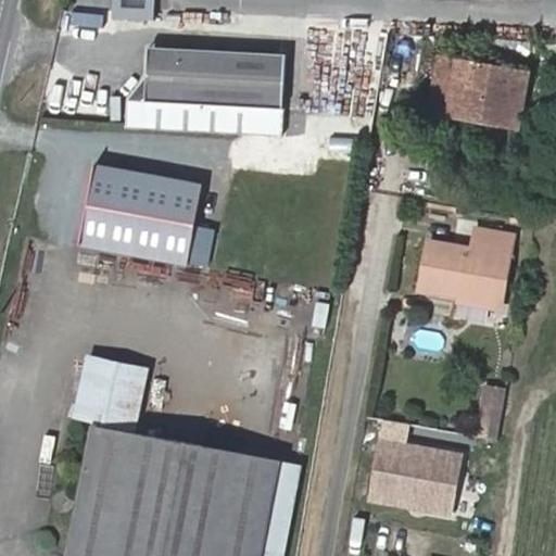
[(111,0),(111,19),(152,20),(152,0),(111,0)]
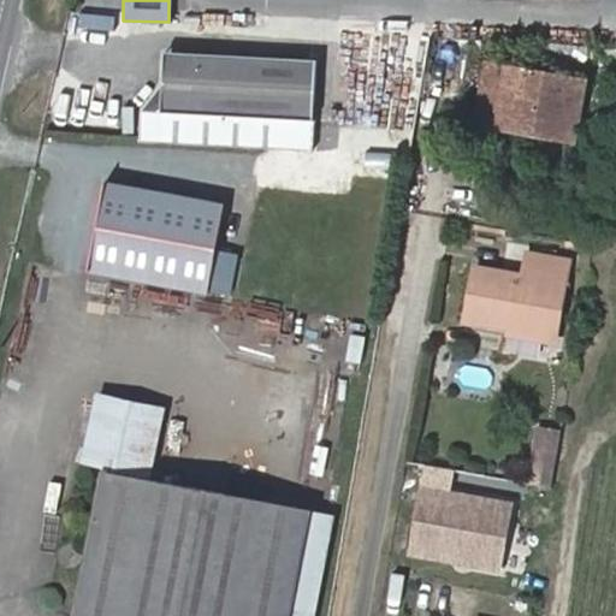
[(320,153),(326,60),(172,52),(172,82),(150,111),(149,144),(320,153)]
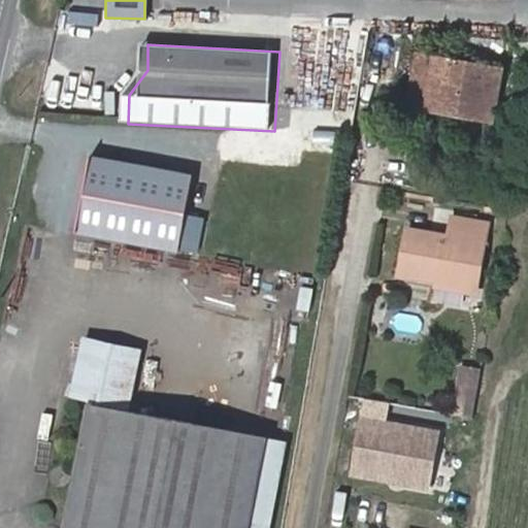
[(409,103),(428,107),(438,58),(420,54),(409,103)]
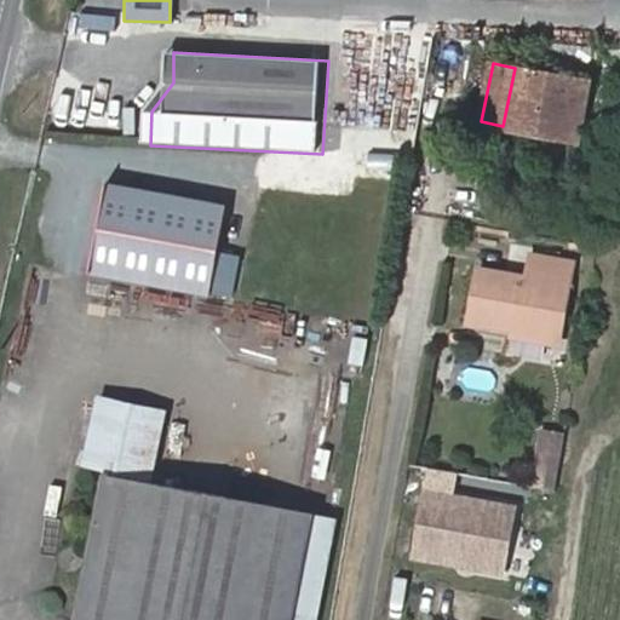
[(590,82),(515,68),(503,126),(579,141),(590,82)]
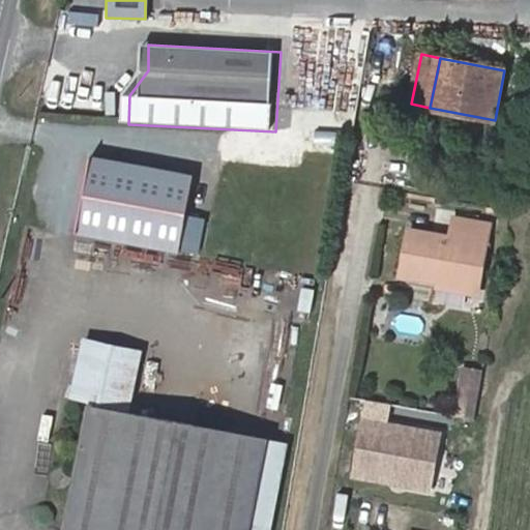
[(176,254),(190,174),(88,155),(74,235),(176,254)]
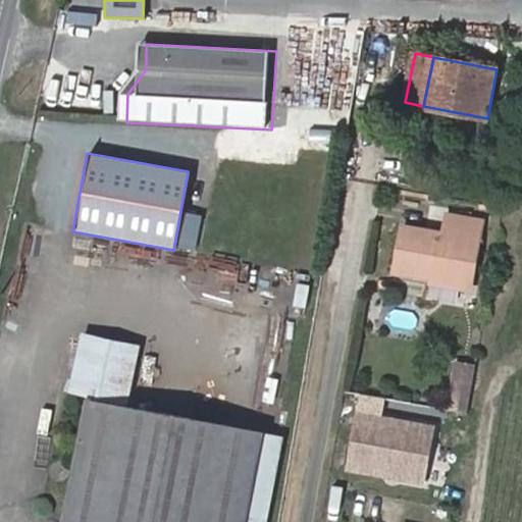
[(448,214),(445,232),(404,226),(396,270),(471,283),(483,220),(448,214)]
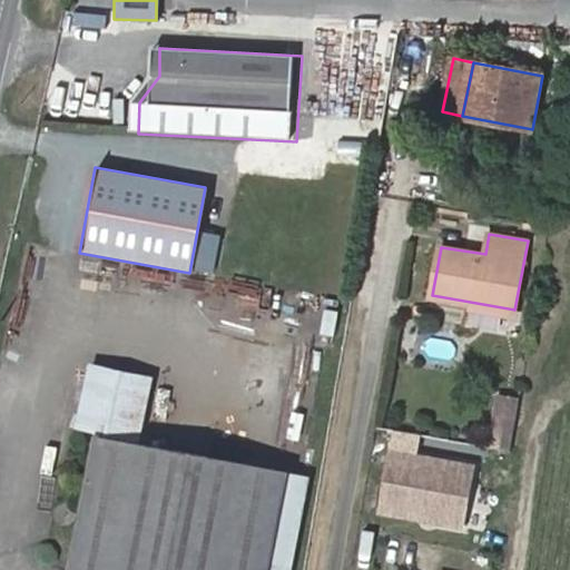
[(88,361),(72,429),(137,443),(153,376),(88,361)]
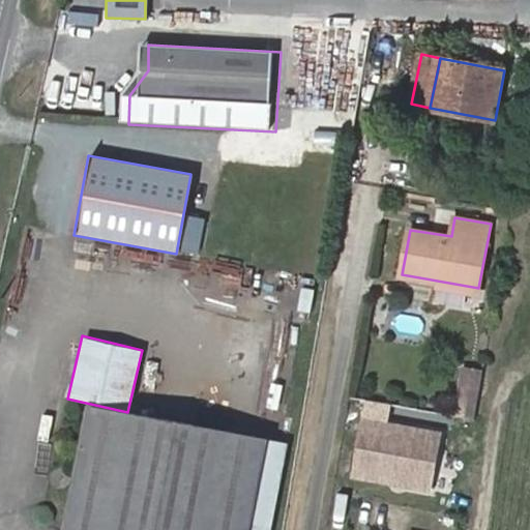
[(465,369),(458,416),(475,419),(482,378),(483,371),(465,369)]
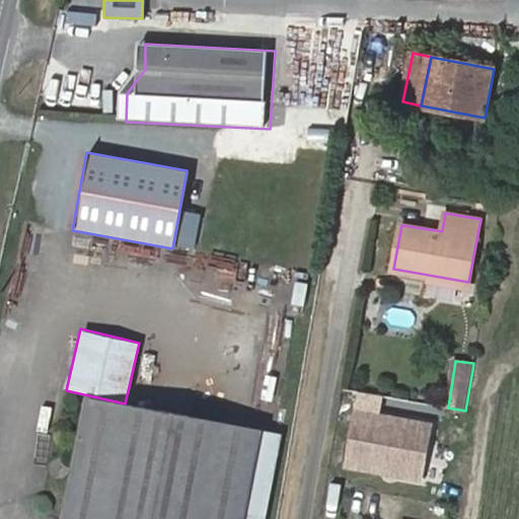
[(244,518),(263,431),(86,396),(63,518),(244,518)]
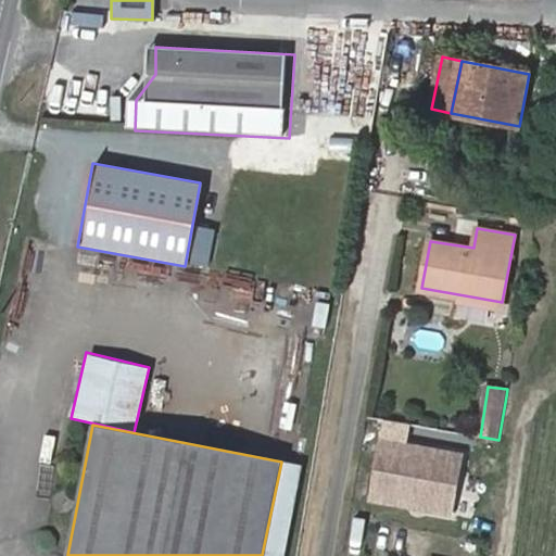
[(442,518),(455,452),(417,445),(405,512),(442,518)]
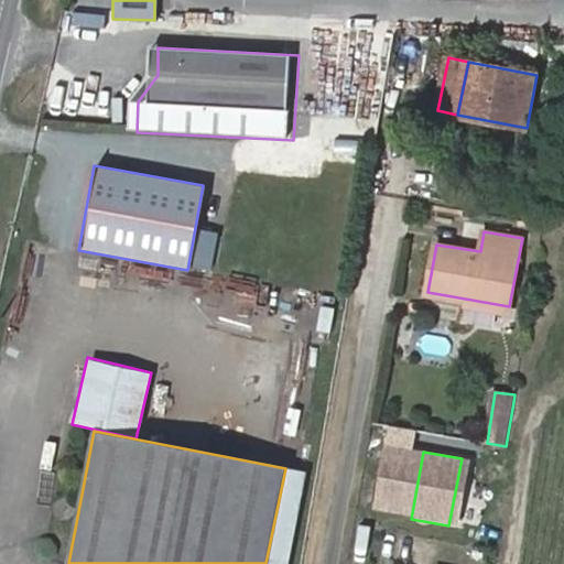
[(285,468),(266,563),(288,563),(305,473),(285,468)]
